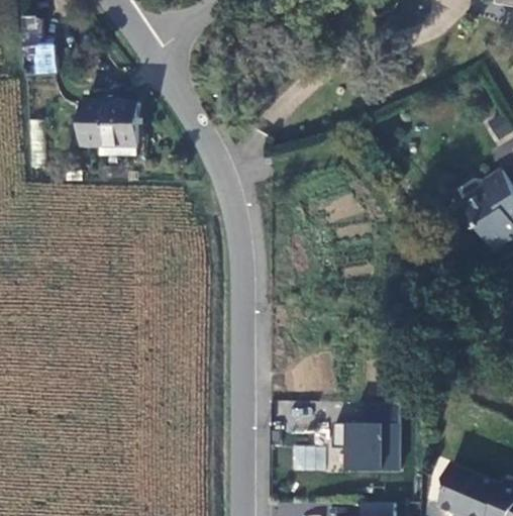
[(40,22),(20,21),(21,40),(25,81),(56,77),(55,43),(41,43),(40,22)]
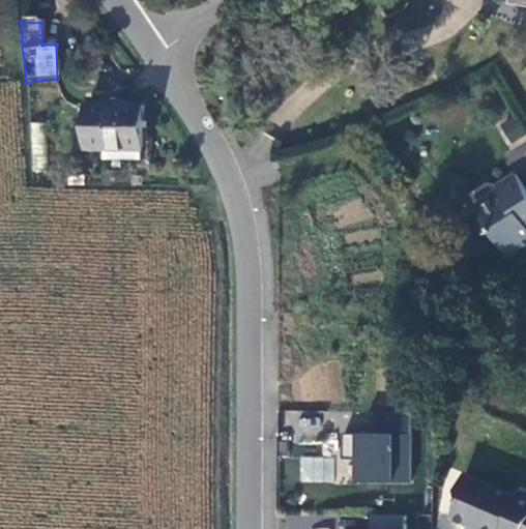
[(142,108),(88,110),(87,152),(108,152),(109,160),(142,160),(142,108)]
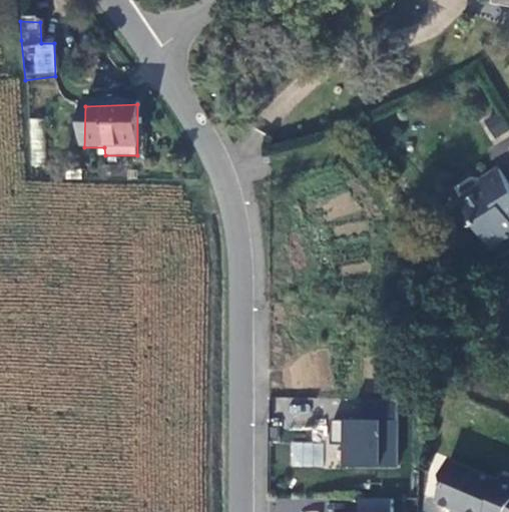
[(495,109),(477,119),(489,141),(507,132),(495,109)]
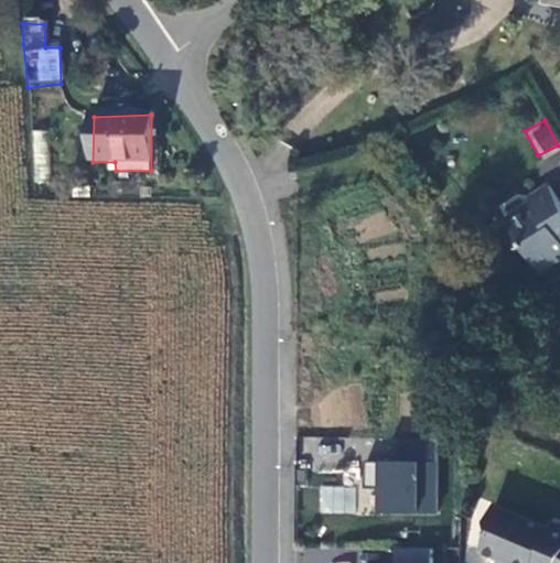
[(559,251),(559,209),(546,187),(528,198),(527,206),(503,222),(536,273),(557,261),(553,256),(559,251)]
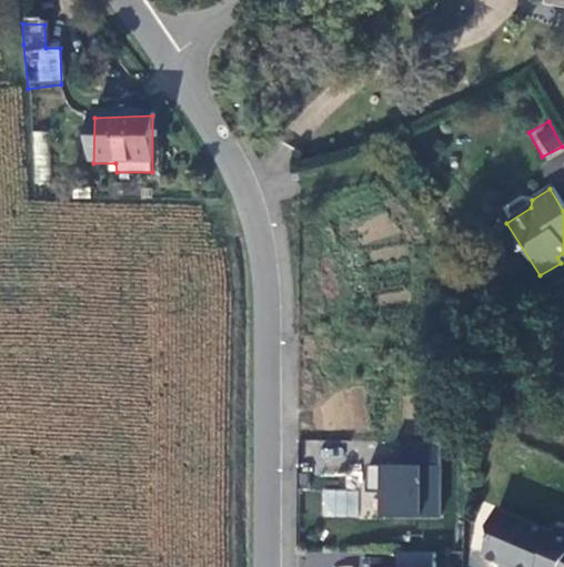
[(431,370),(424,370),(419,380),(433,382),(431,370)]
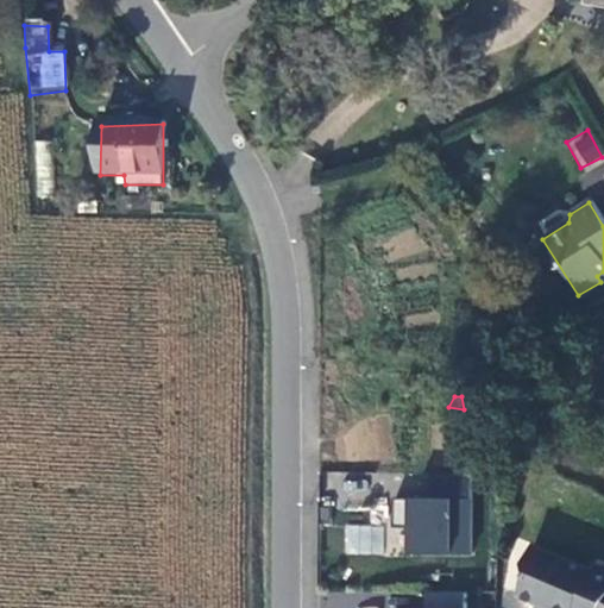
[(408,555),(467,553),(467,472),(431,474),(431,497),(390,497),(390,527),(408,527),(408,555)]
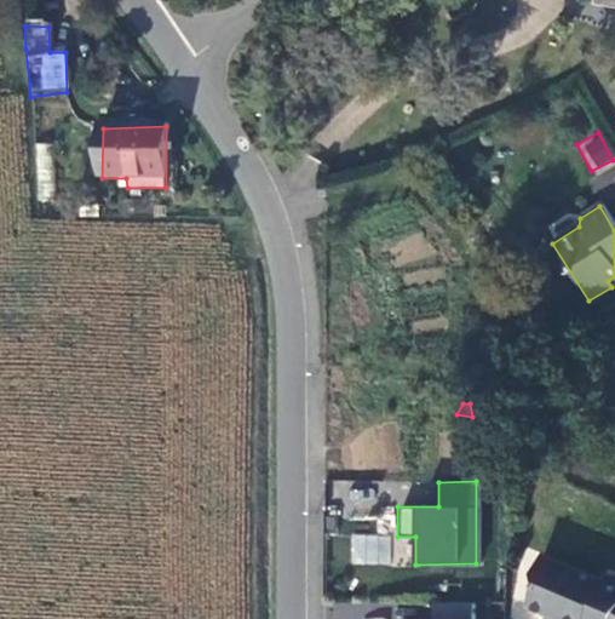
[(385,563),(386,534),(346,533),(345,562),(385,563)]
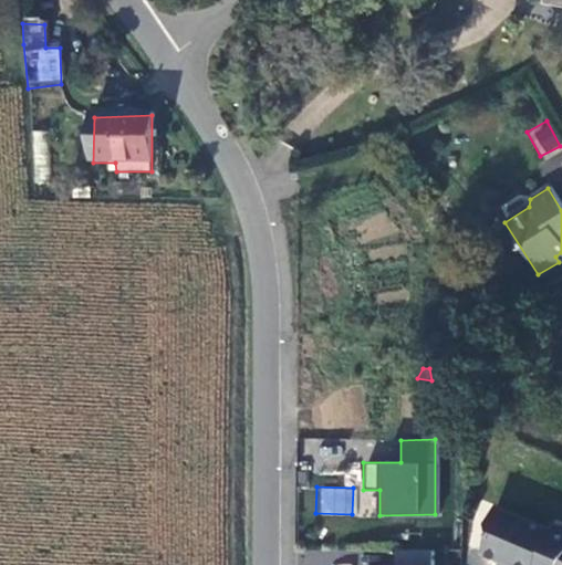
[(553,564),(561,552),(561,531),(545,524),(543,530),(489,508),(481,526),(485,533),(476,556),(497,564),(553,564)]
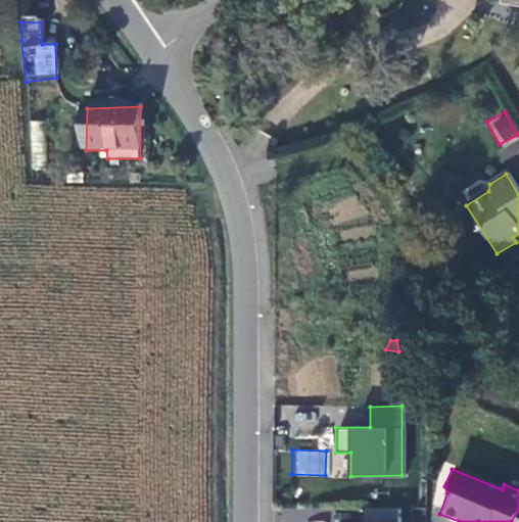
[(396,521),(397,507),(364,508),(363,521),(396,521)]
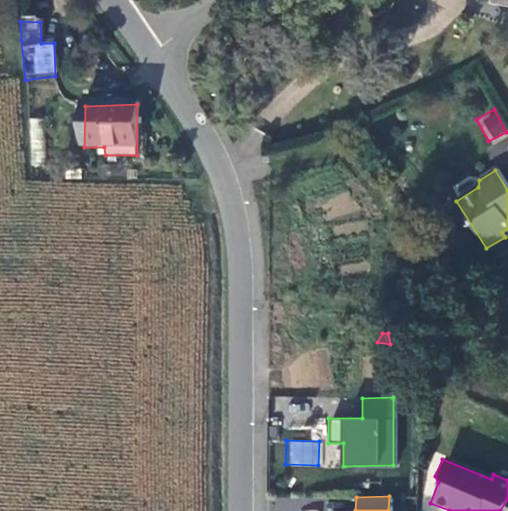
[(323,510),(351,510),(351,499),(323,500),(323,510)]
